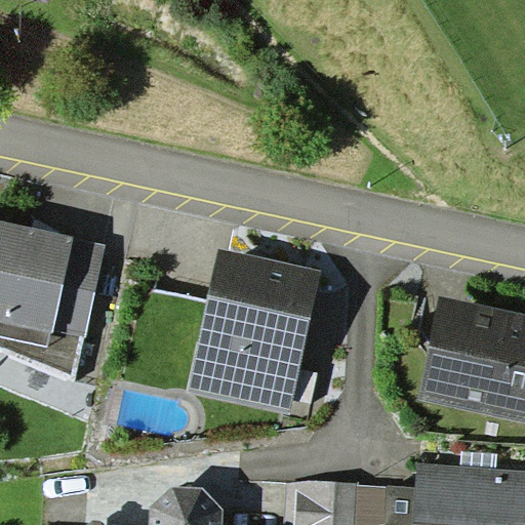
[(75,237),(0,219),(0,352),(67,381),(76,376),(85,338),(53,331),(75,237)]
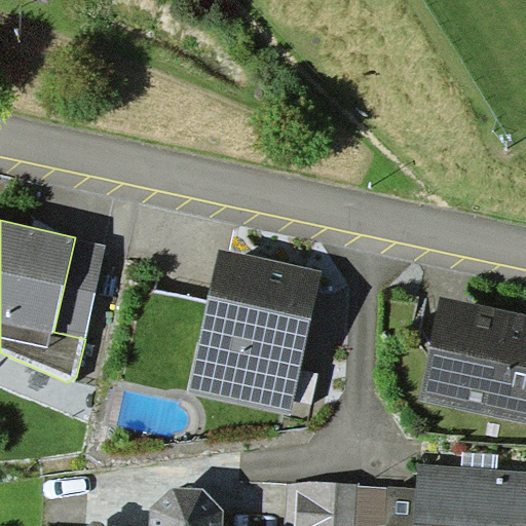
[(85,339),(107,245),(75,237),(53,332),(85,339)]
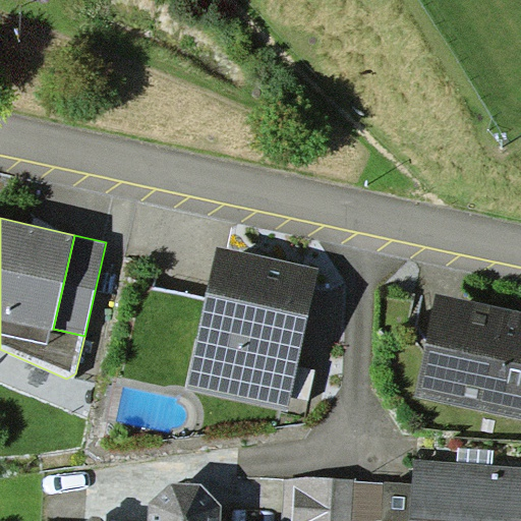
[(218,246),(187,388),(288,410),(319,269),(218,246)]
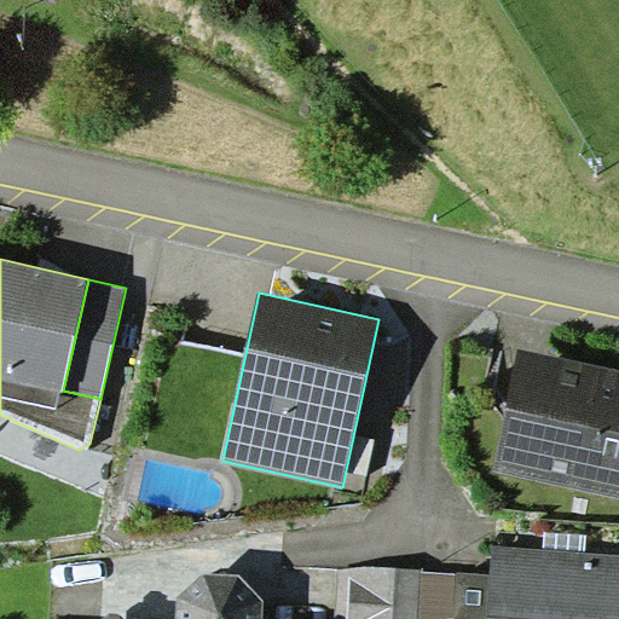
[(618,369),(518,348),(493,470),(618,497),(618,369)]
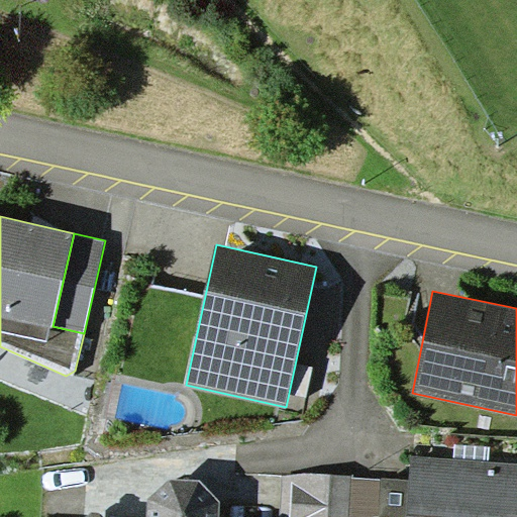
[(516,516),(516,462),(410,455),(409,479),(381,479),(378,516),(516,516)]
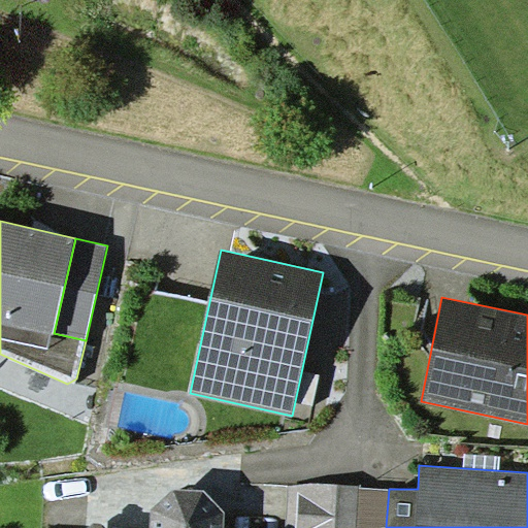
[(285,527),(356,527),(359,488),(359,485),(312,483),(289,486),(285,527)]
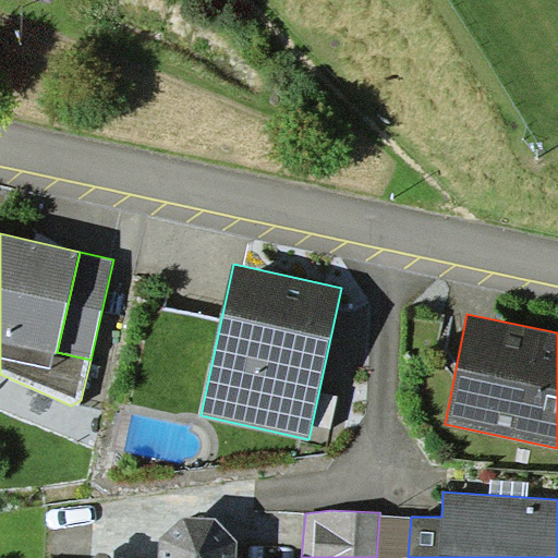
[(408,557),(411,517),(379,516),(376,557),(408,557)]
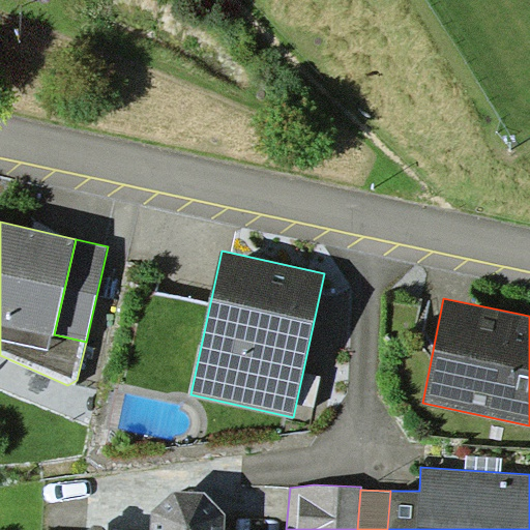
[(106,529),(101,525),(93,525),(88,529),(87,529),(225,529),(225,512),(204,491),(173,492),(151,511),(150,529),(125,529),(112,529),(106,529)]
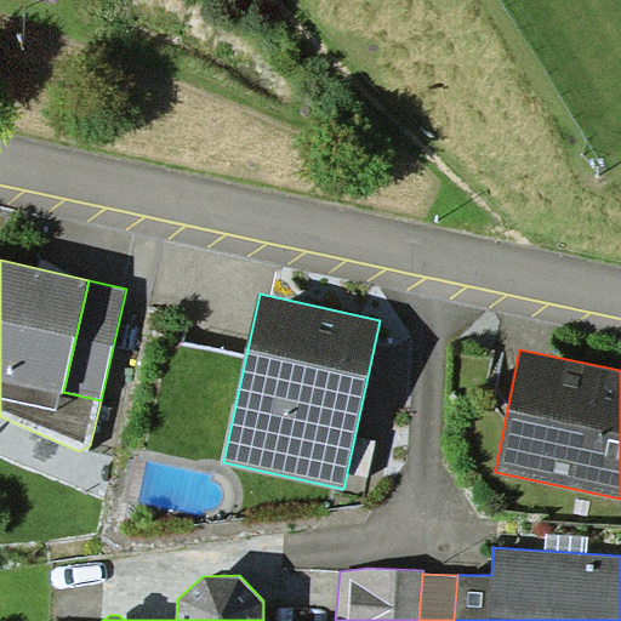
All buildings are outlined.
